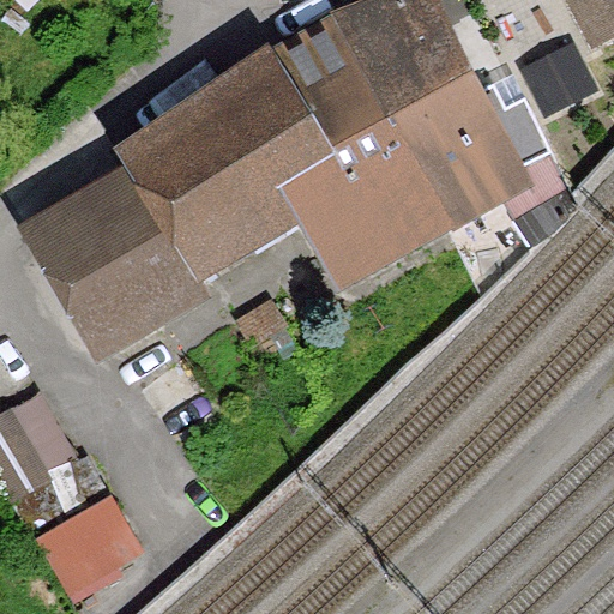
[(481,92),(434,0),(395,0),(338,20),(398,137),(481,92)]
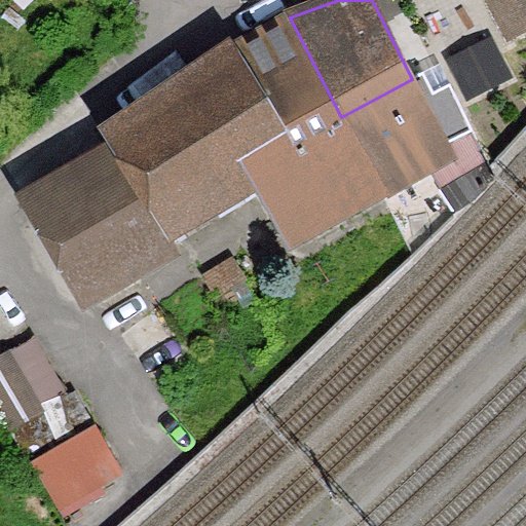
[(525,0),(487,0),(508,38),(525,28),(525,0)]
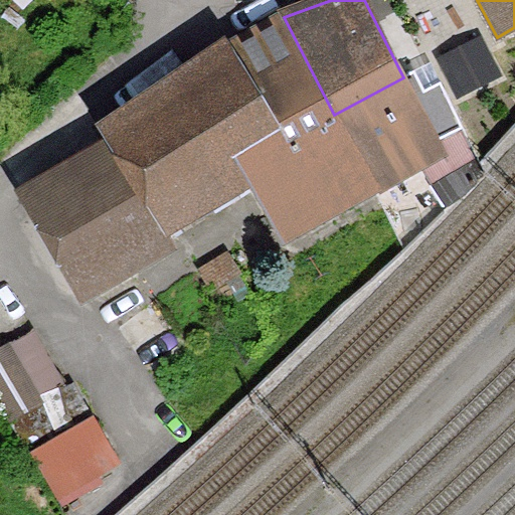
[(169,238),(164,229),(247,181),(282,241),(374,191),(334,115),(284,17),(228,48),(102,135),(114,153),(28,202),(79,291),(169,238)]
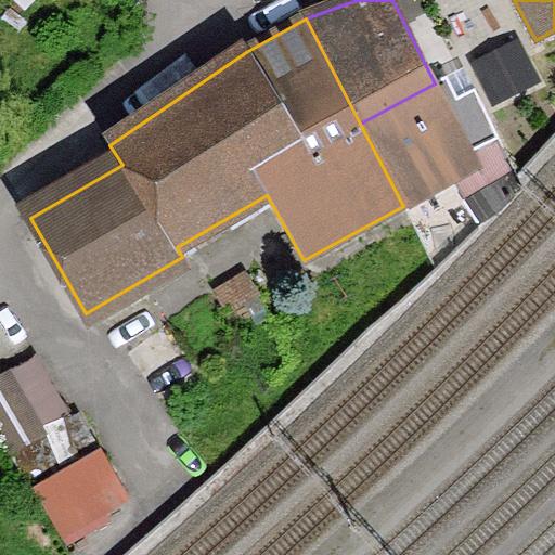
[(533,85),(519,55),(482,74),(498,103),(533,85)]
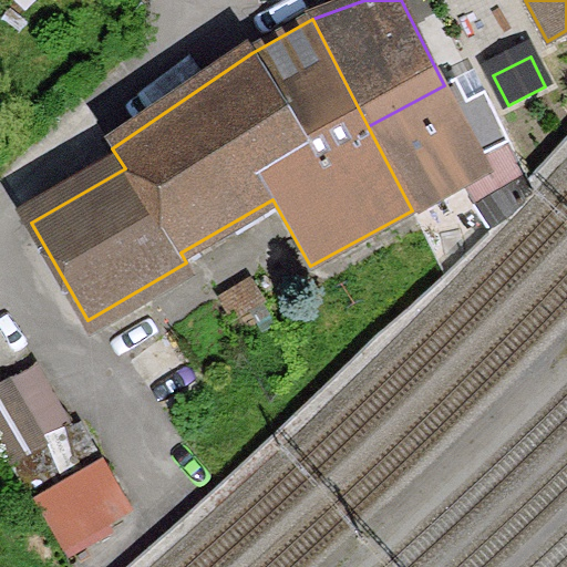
[(455,107),(444,85),(368,126),(412,210),(474,175),(485,193),(474,202),(492,229),(509,217),(525,202),(525,199),(533,194),(484,93),(455,107)]
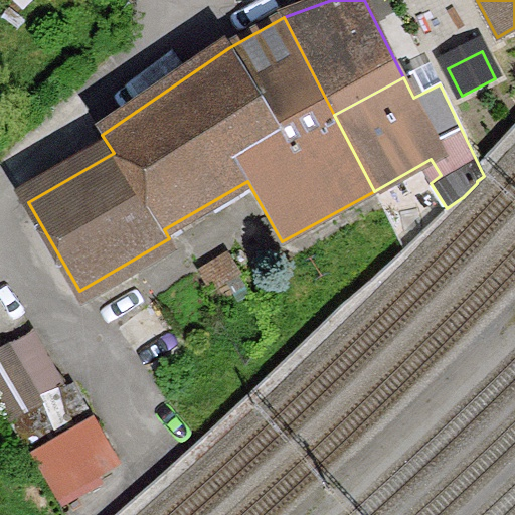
[(8,349),(0,353),(0,398),(13,421),(12,422),(28,452),(86,420),(69,390),(40,406),(8,349)]
